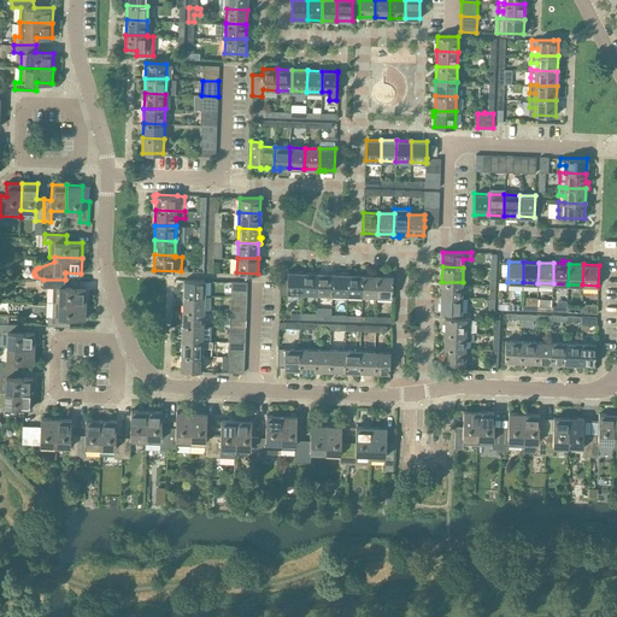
[(301,293),(303,272),(287,271),(287,293),(301,293)]
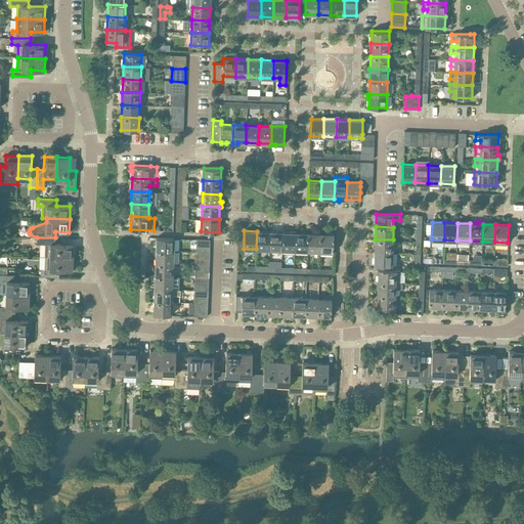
[(270,231),(257,231),(256,249),(269,250),(270,231)]
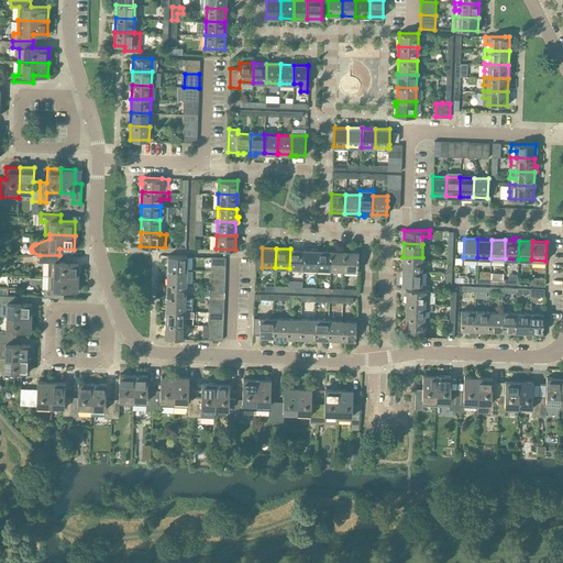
[(304,250),(290,249),(289,268),(302,268),(304,250)]
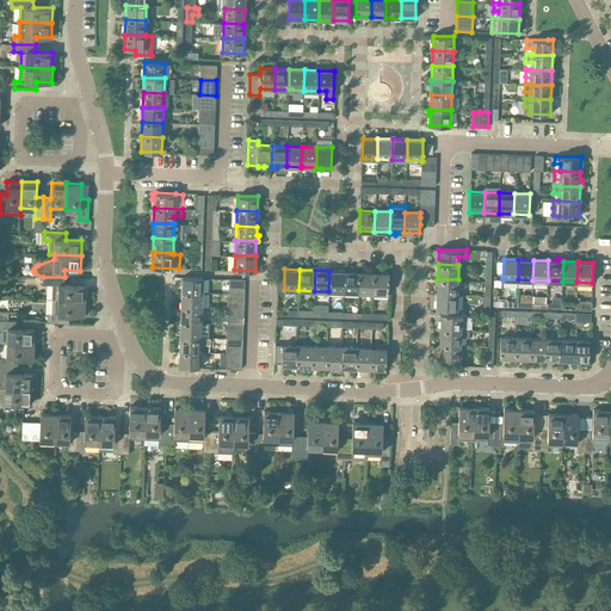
[(344,271),(329,271),(328,291),(344,292),(344,271)]
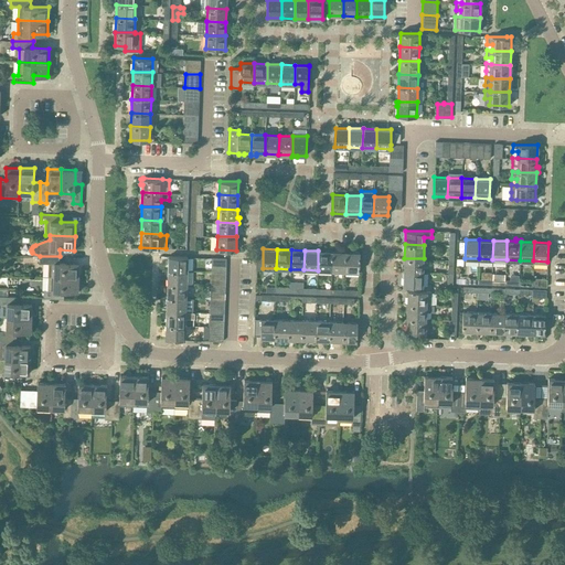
[(332,252),(318,251),(318,270),(331,270),(332,252)]
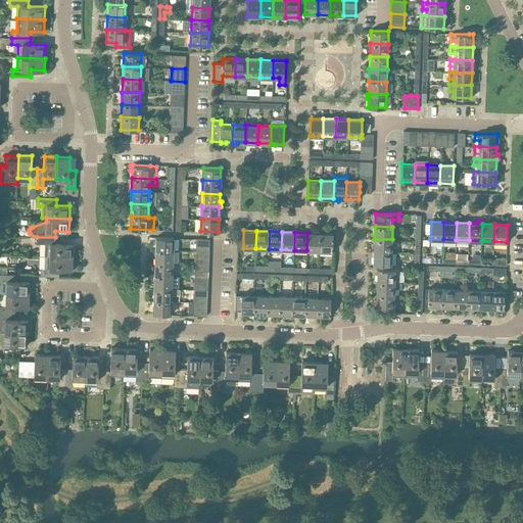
[(320,233),(307,233),(306,250),(319,251),(320,233)]
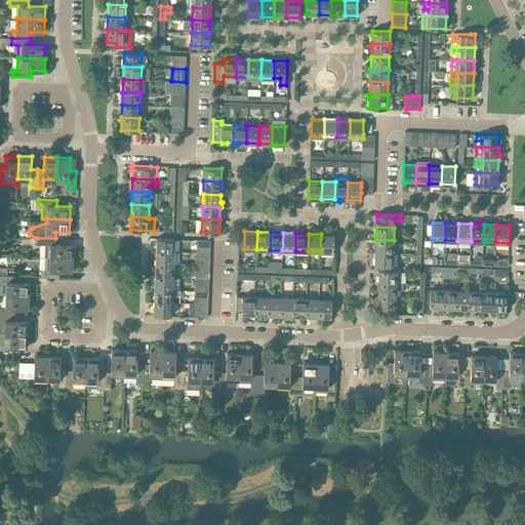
[(334,235),(321,234),(320,252),(333,252),(334,235)]
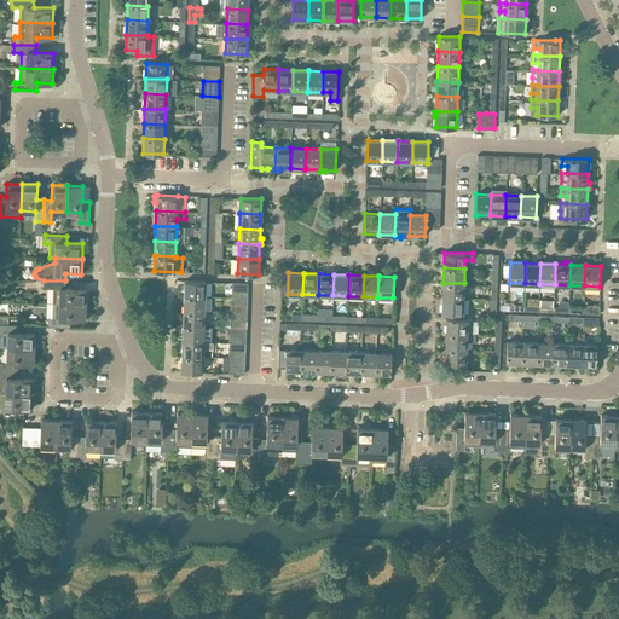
[(65,281),(44,281),(42,288),(53,289),(53,302),(86,304),(87,289),(65,288),(65,281)]
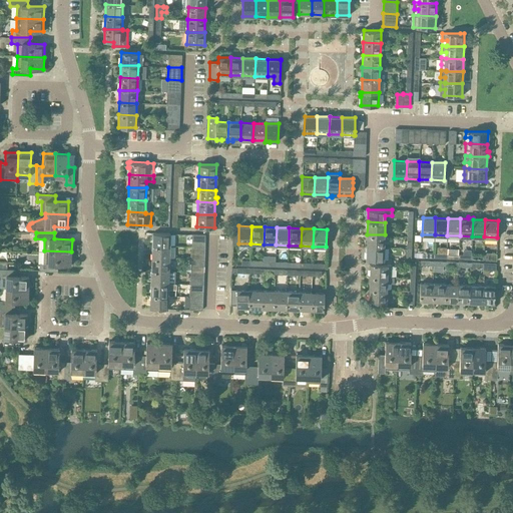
[(170,245),(170,233),(153,232),(152,245),(170,245)]
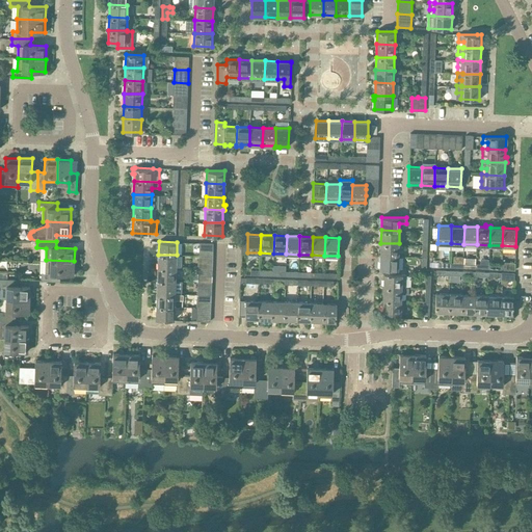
[(398,257),(399,243),(380,243),(380,256),(398,257)]
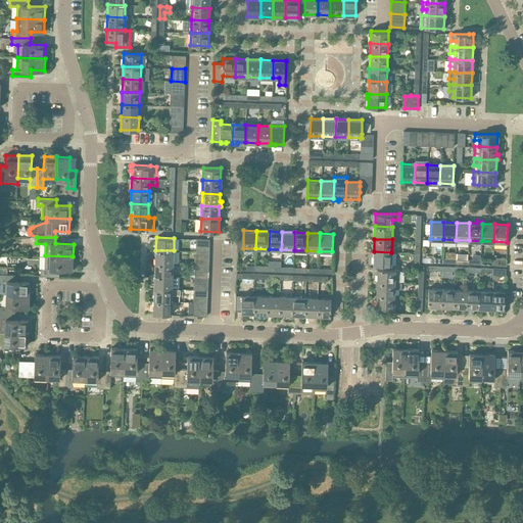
[(173,264),(174,250),(155,250),(155,263),(173,264)]
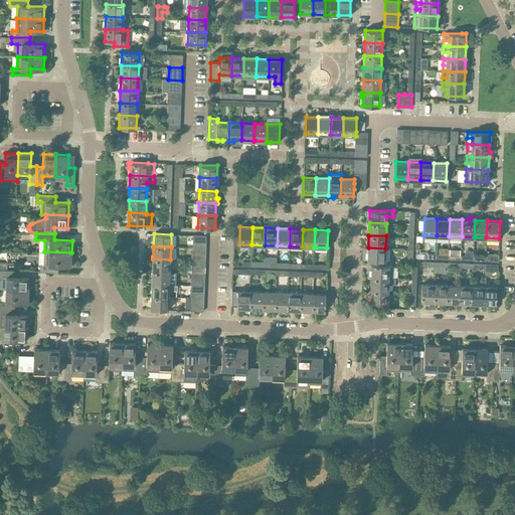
[(385,248),(368,247),(367,261),(385,262),(385,248)]
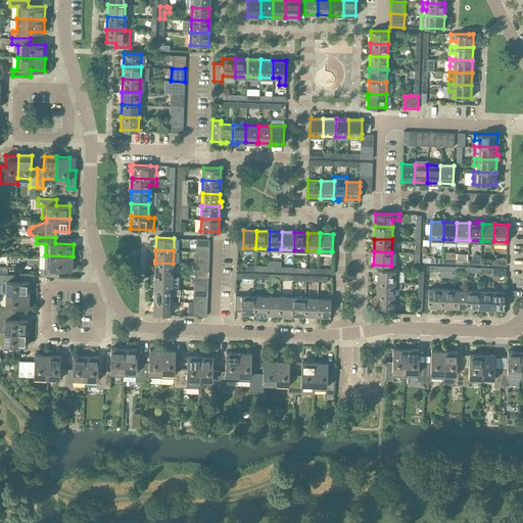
[(41,268),(40,276),(59,276),(59,269),(73,270),(73,256),(45,255),(44,268),(41,268)]
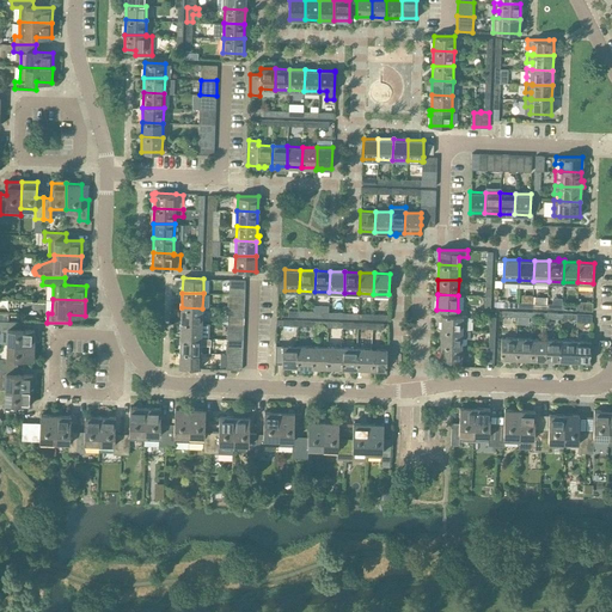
[(202,323),(202,308),(182,307),(181,322),(202,323)]
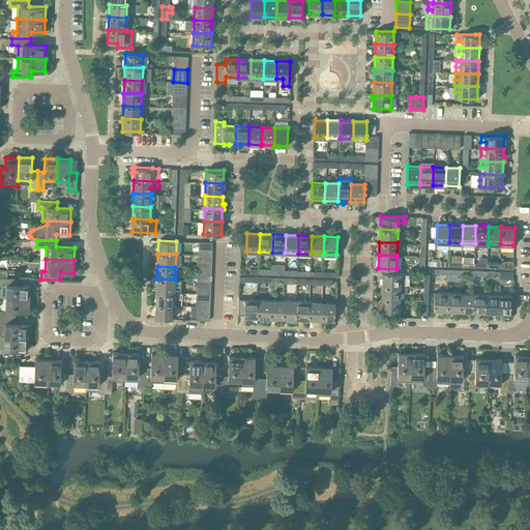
[(382,286),(400,286),(401,273),(383,272),(382,286)]
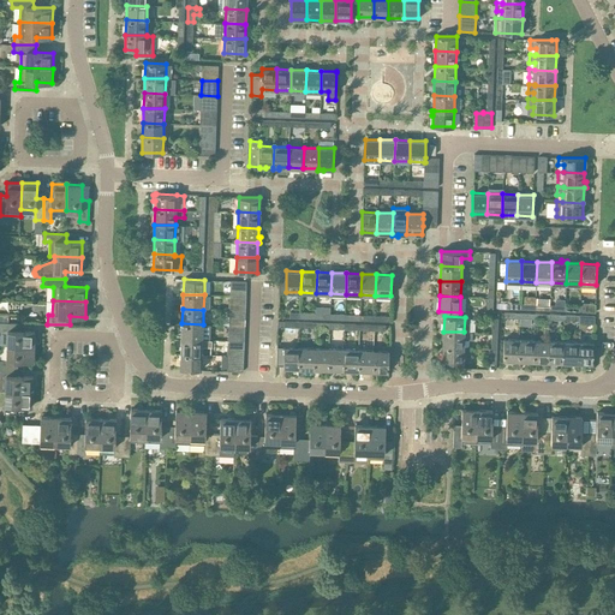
[(0,322),(0,345),(7,345),(34,346),(35,330),(19,330),(19,323),(9,322),(0,322)]
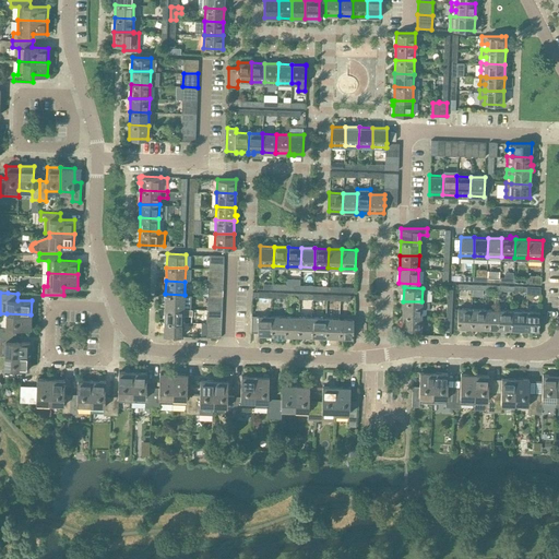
[(183,308),(185,295),(165,294),(165,308),(183,308)]
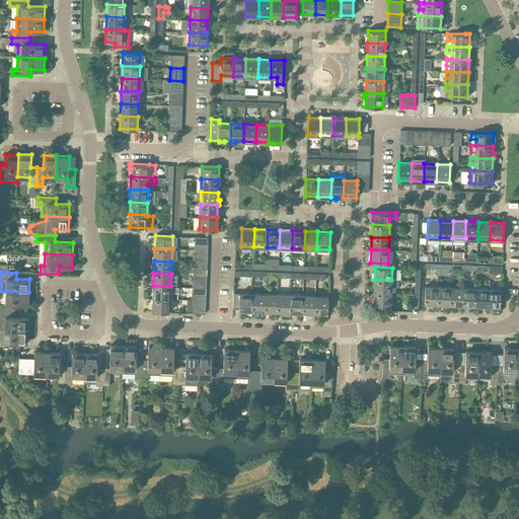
[(374,280),(374,292),(391,293),(391,286),(398,287),(398,281),(391,280),(374,280)]
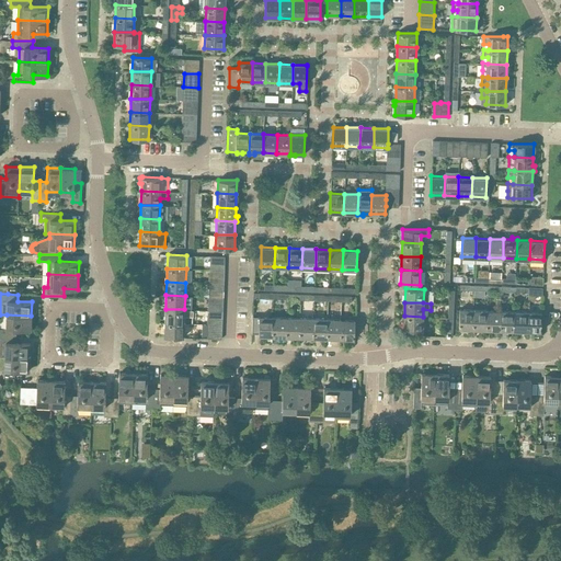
[(184,323),(184,309),(165,309),(164,322),(184,323)]
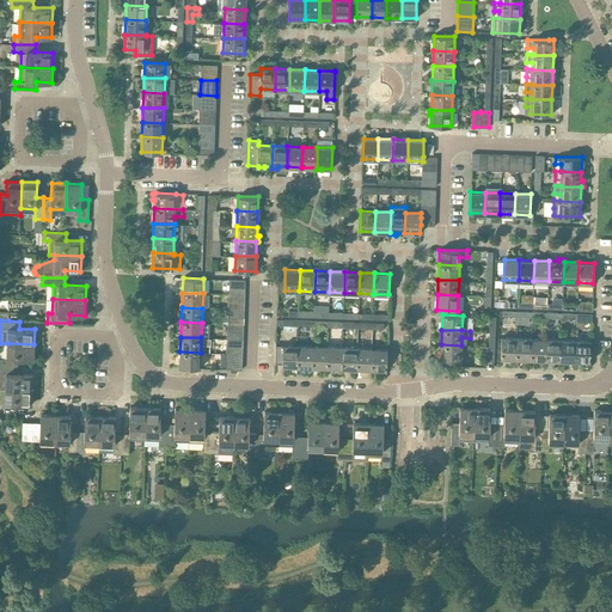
[(515,359),(516,337),(501,337),(501,357),(515,359)]
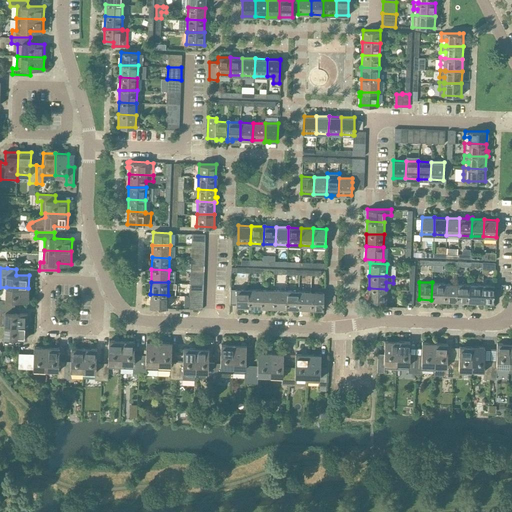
[(445,283),(432,282),(431,300),(444,300),(445,283)]
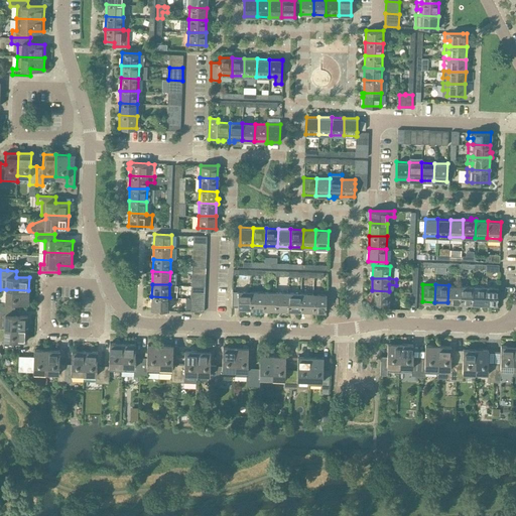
[(461,285),(448,285),(447,302),(460,303),(461,285)]
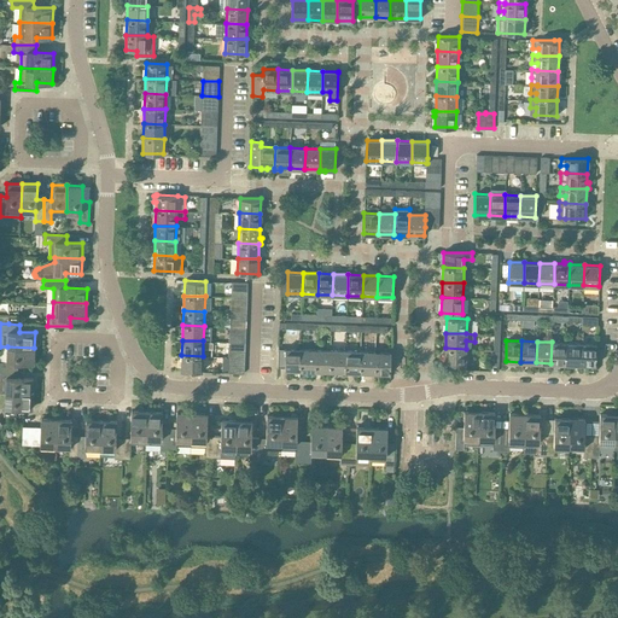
[(566,343),(552,342),(551,363),(566,363),(566,343)]
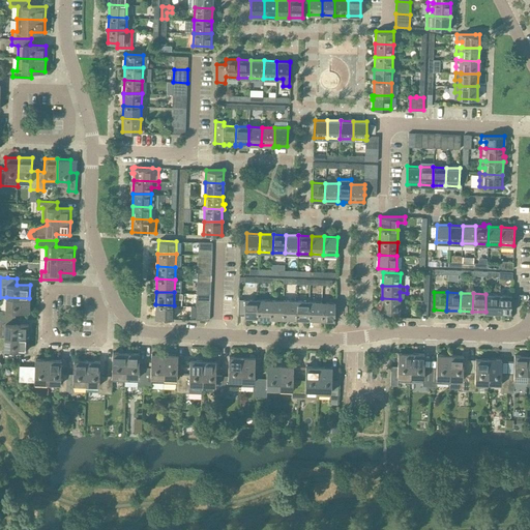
[(499,294),(486,294),(486,312),(498,313),(499,294)]
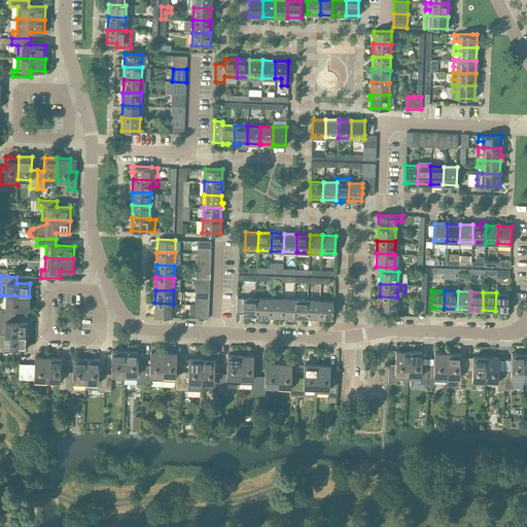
[(508,311),(508,293),(496,292),(495,311),(495,313),(500,313),(500,311),(508,311)]
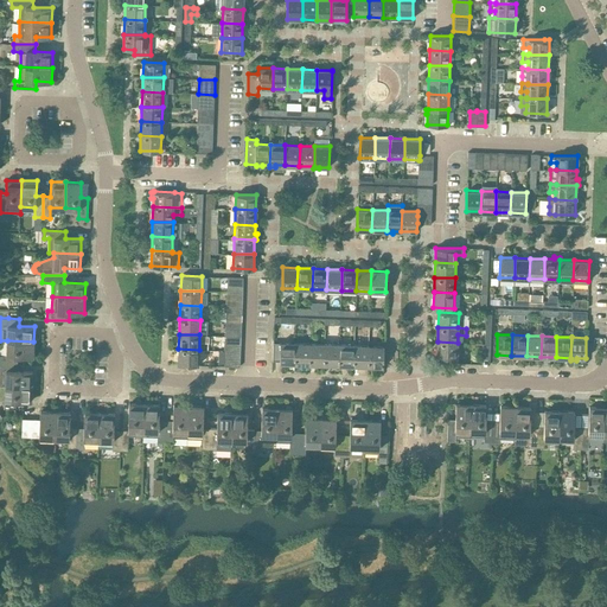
[(33,342),(7,340),(7,356),(0,355),(0,362),(18,363),(18,356),(33,357),(33,342)]
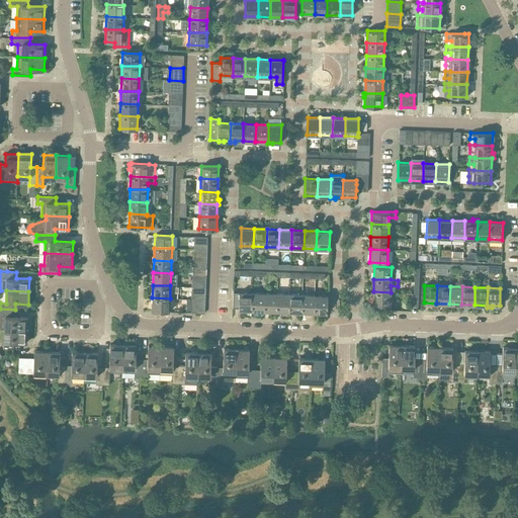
[(391,292),(373,291),(372,305),(390,306),(391,292)]
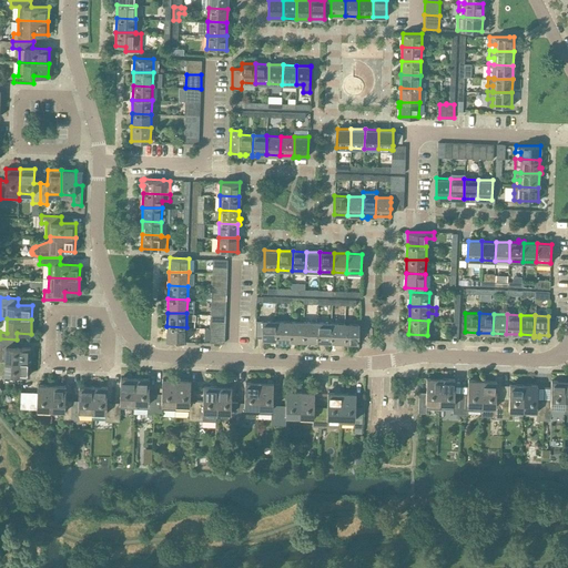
[(275,340),(276,321),(262,321),(262,340),(275,340)]
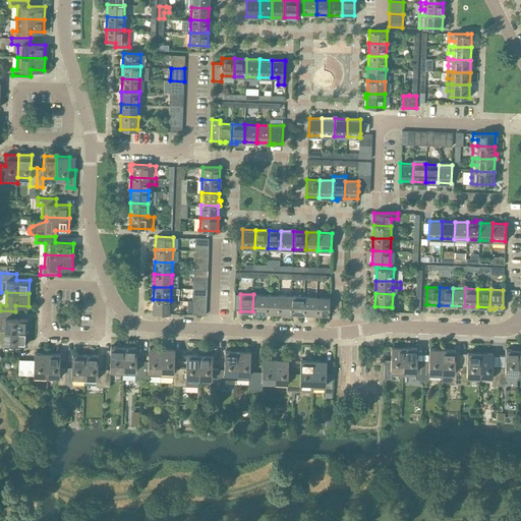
[(266,295),(253,294),(252,311),(266,312),(266,295)]
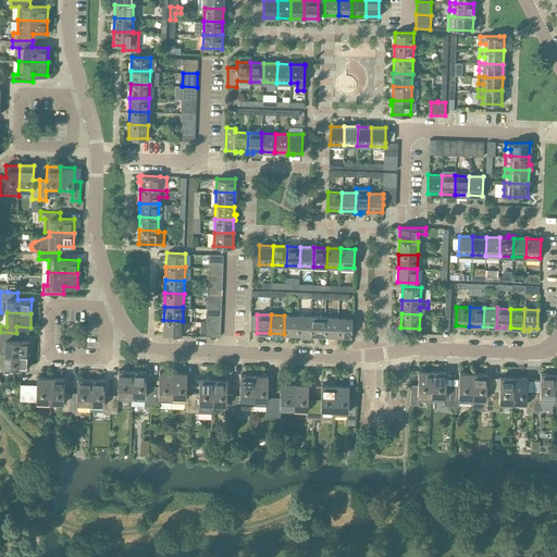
[(284,334),(297,334),(298,316),(284,316),(284,334)]
